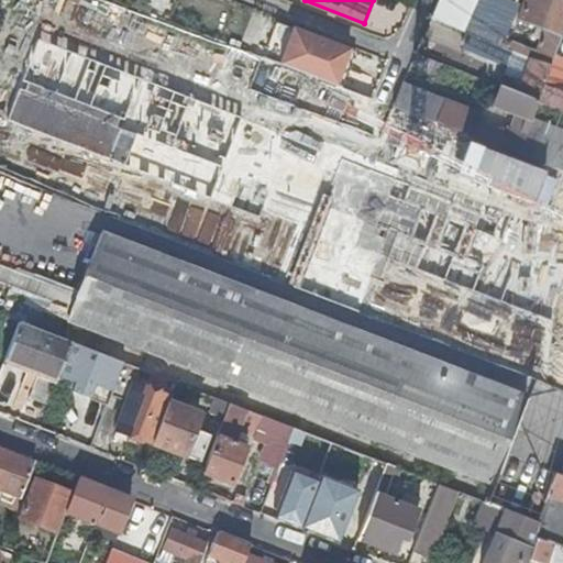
[(439,0),(432,15),(449,22),(457,0),(439,0)]
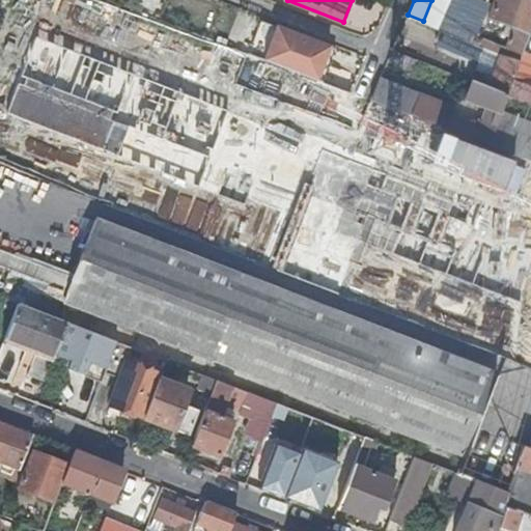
[(455,0),(481,9),(484,0),(455,0)]
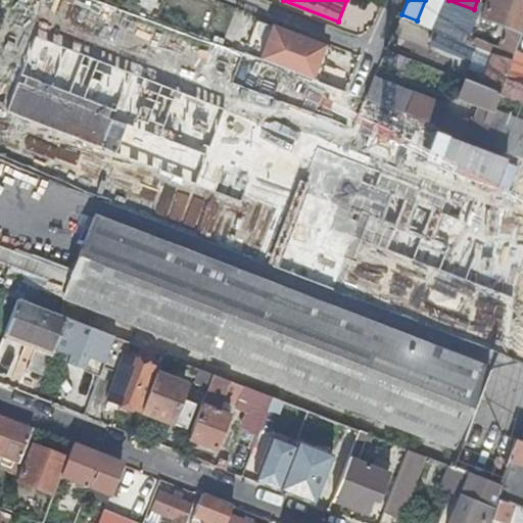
[(522,27),(522,0),(487,0),(482,16),(507,26),(498,45),(477,37),(474,45),(478,46),(511,61),(515,51),(522,32),(522,27)]
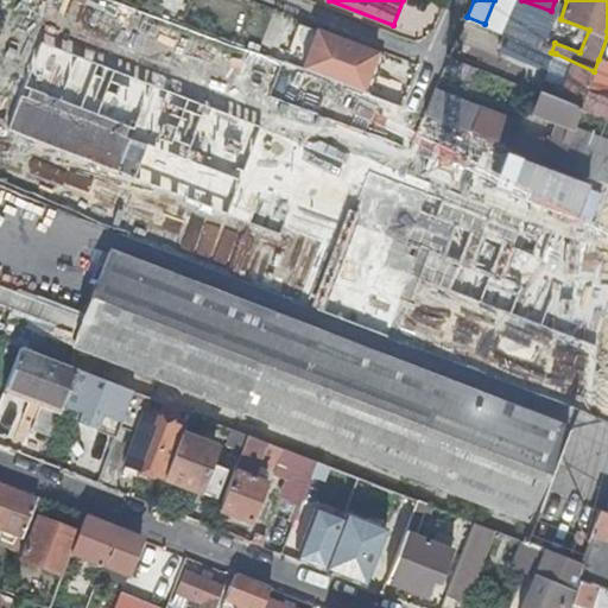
[(318,29),(303,68),(336,80),(363,90),(378,51),(318,29)]
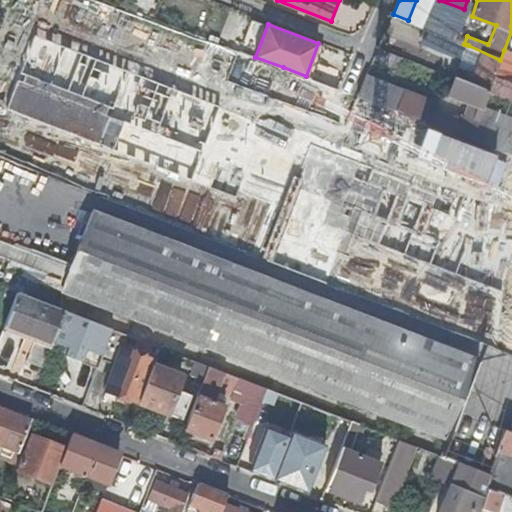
[(463,43),(428,29),(423,41),(458,55),(463,43)]
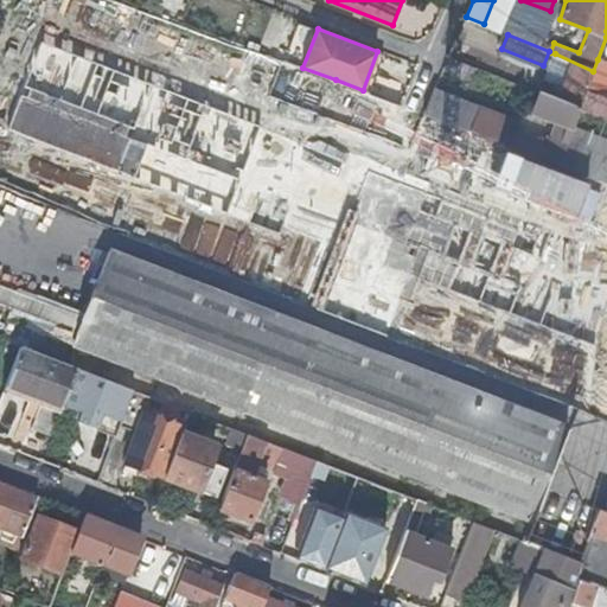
[(0,50),(0,165),(44,180),(78,77),(0,50)]
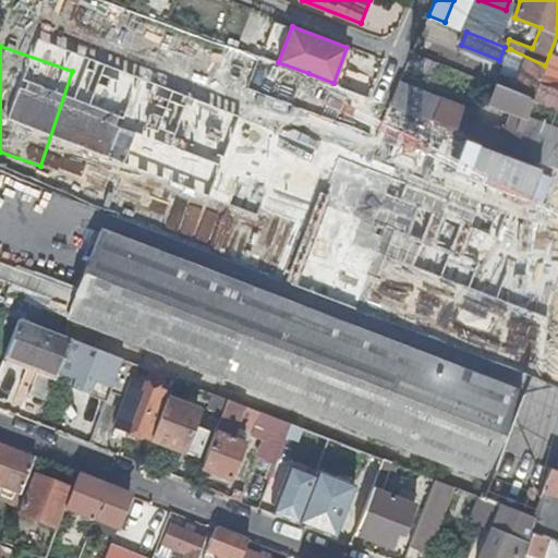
[(510,49),(507,58),(525,67),(520,81),(510,76),(507,87),(534,97),(540,81),(545,65),(510,49)]
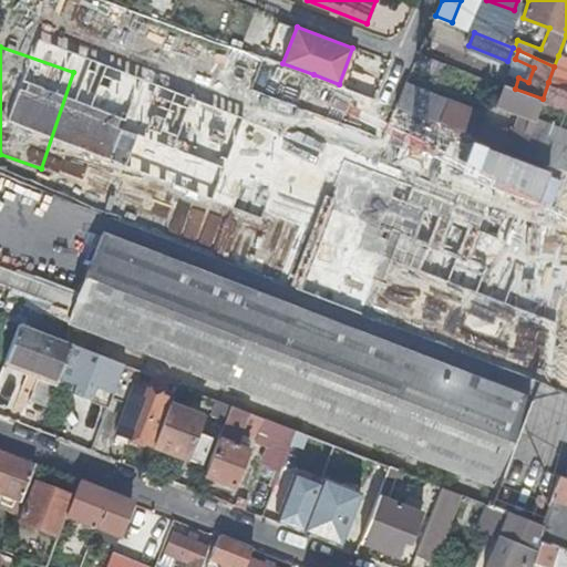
[(446,62),(419,52),(414,63),(442,73),(446,62)]
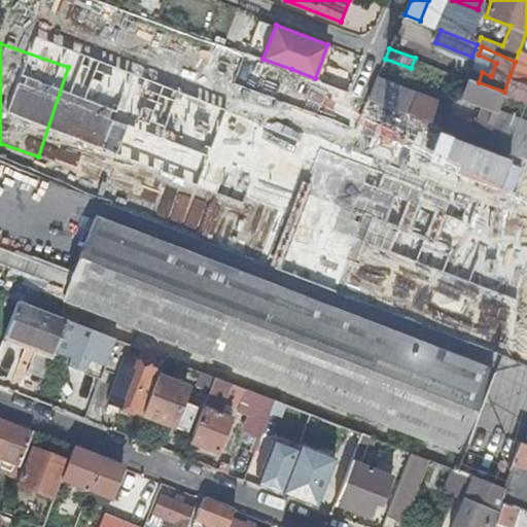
[(233,49),(230,60),(253,67),(256,56),(233,49)]
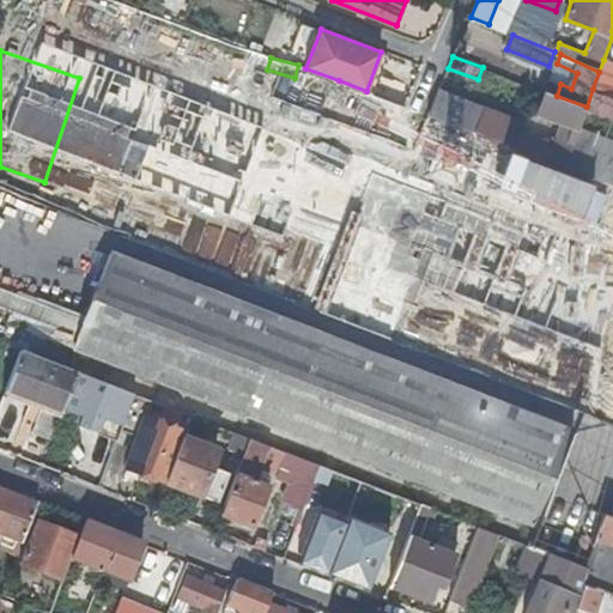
[(599,72),(593,89),(612,96),(612,62),(604,60),(599,72)]
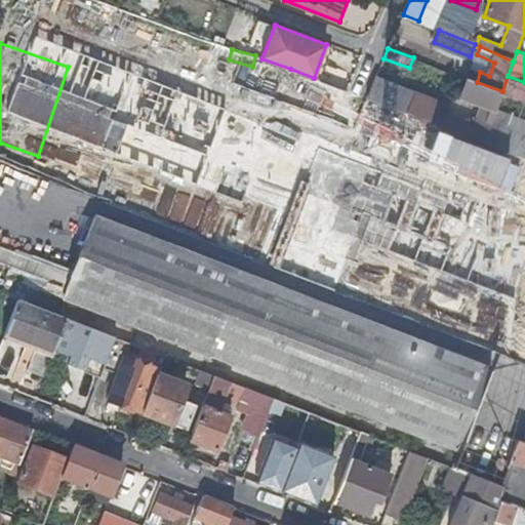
[(477,54),(472,69),(480,72),(489,76),(494,63),(477,54)]
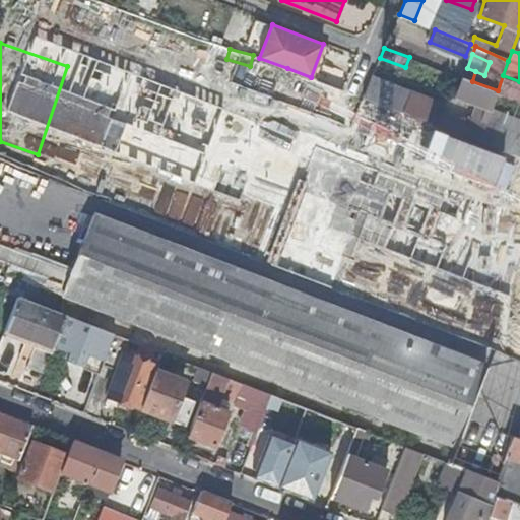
[(467,68),(463,77),(472,81),(475,71),(467,68)]
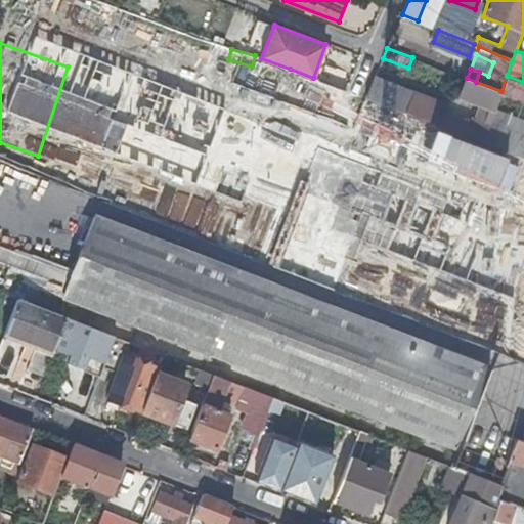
[(376,75),(365,97),(402,112),(483,142),(500,92),(501,91),(476,82),(467,78),(461,95),(480,102),(473,123),(439,110),(442,101),(376,75)]
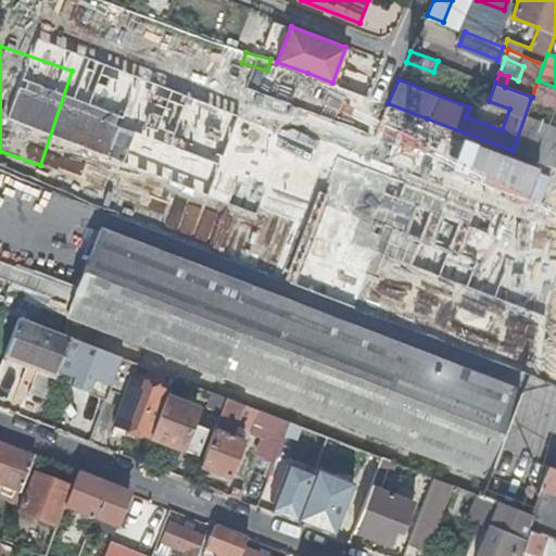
[(555,87),(538,80),(532,97),(531,98),(555,106),(555,87)]
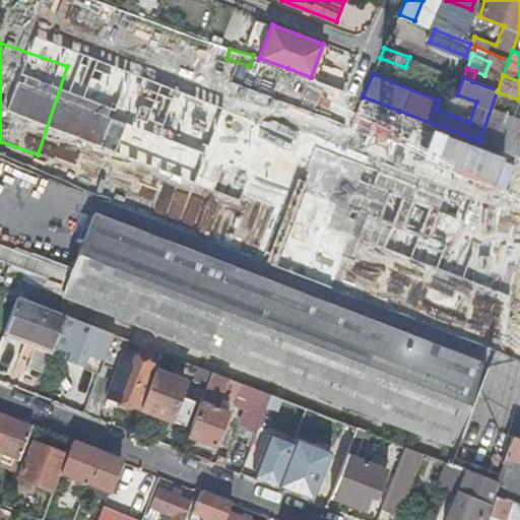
[(519,100),(497,91),(479,141),(498,148),(510,120),(519,124),(519,100)]
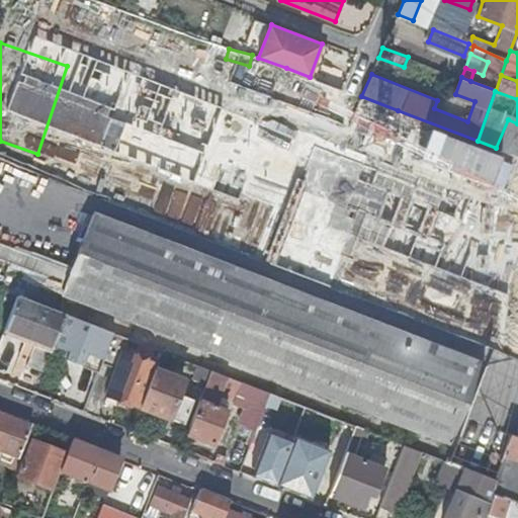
[(517,156),(517,123),(508,119),(496,148),(517,156)]
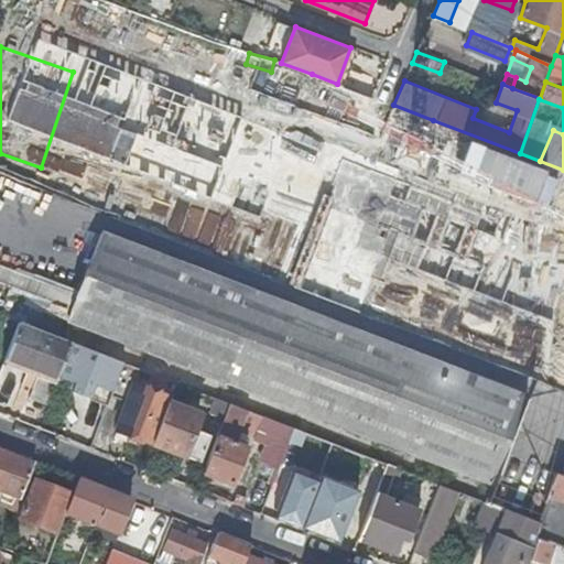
[(563,289),(138,141),(109,223),(549,376),(563,329),(563,289)]
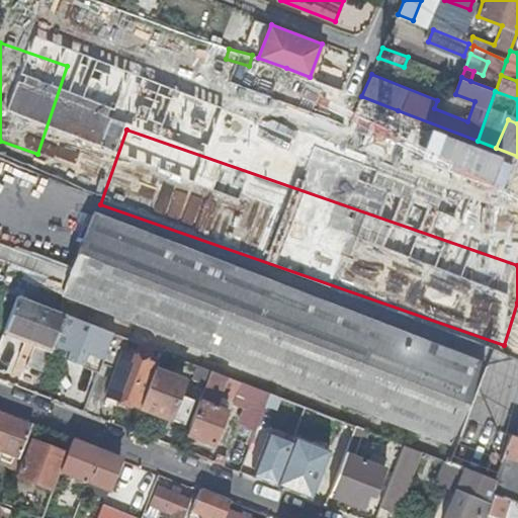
[(485,362),(95,210),(74,264),(19,243),(8,269),(452,443),(485,362)]
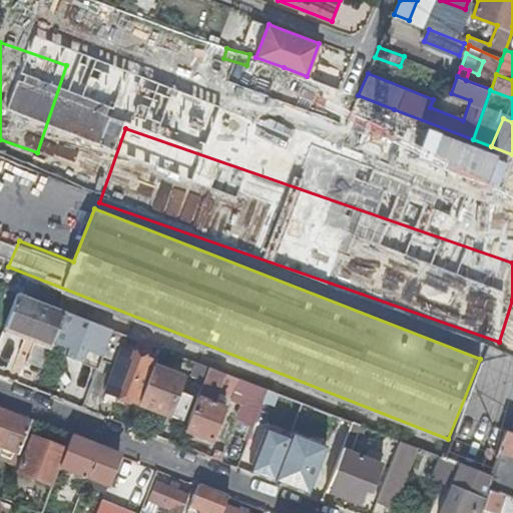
[(67,311),(21,293),(8,325),(54,344),(56,339),(67,311)]
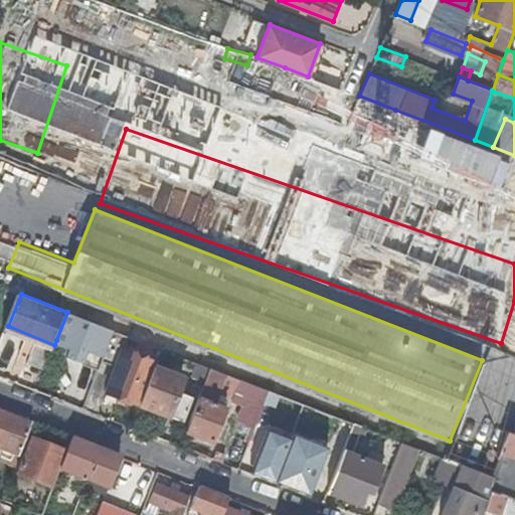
[(105,359),(116,330),(107,327),(67,312),(56,340),(87,352),(105,359)]
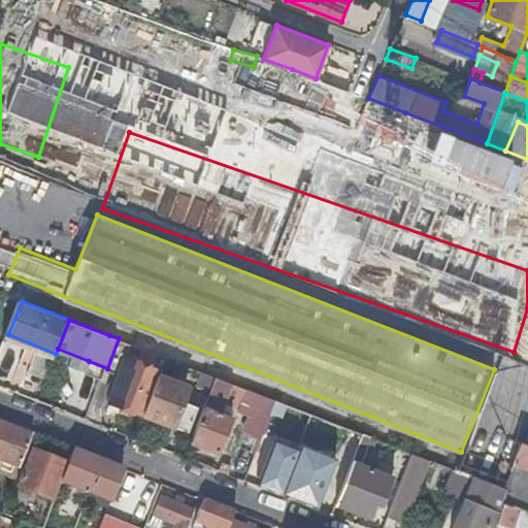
[(119,338),(107,368),(122,374),(133,344),(119,338)]
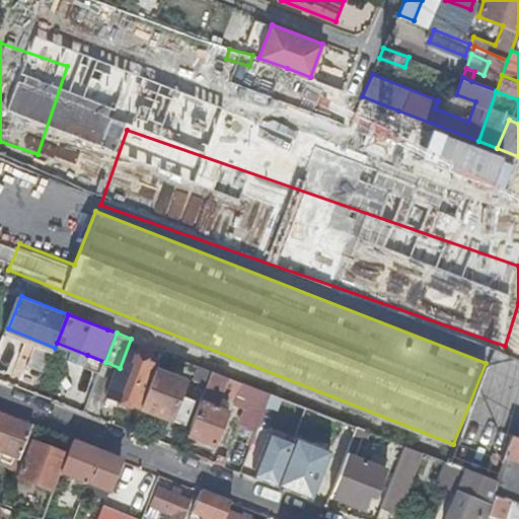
[(120,368),(109,393),(144,406),(157,369),(159,365),(126,352),(120,368)]
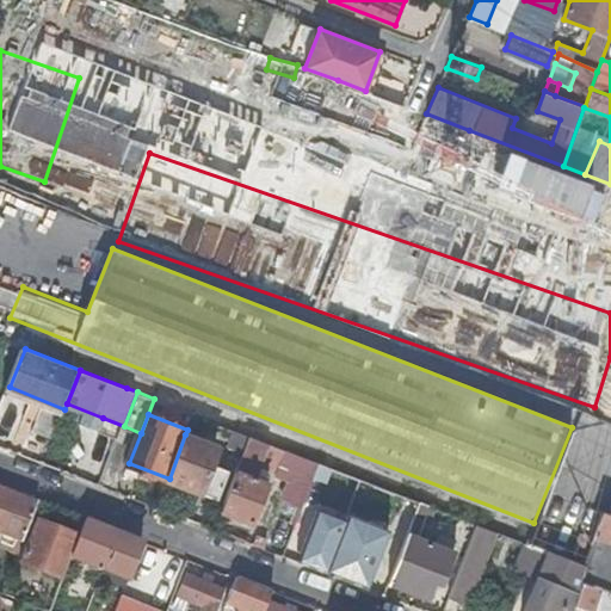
[(245,452),(251,436),(238,431),(230,446),(245,452)]
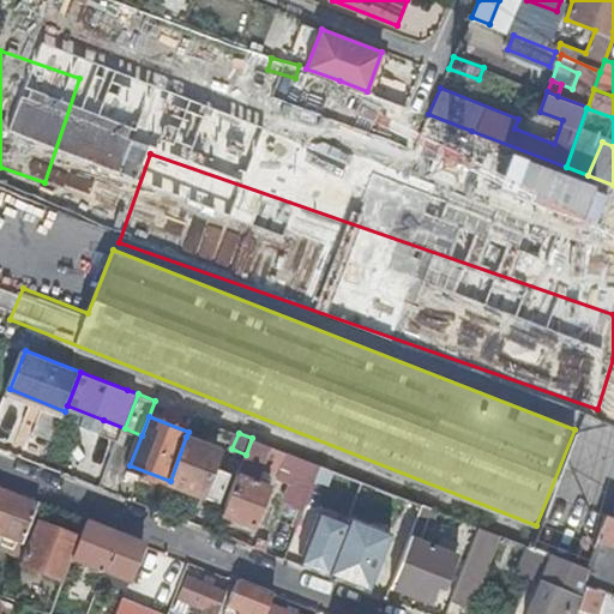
[(186,437),(170,481),(221,500),(230,473),(215,465),(220,453),(208,450),(210,445),(186,437)]
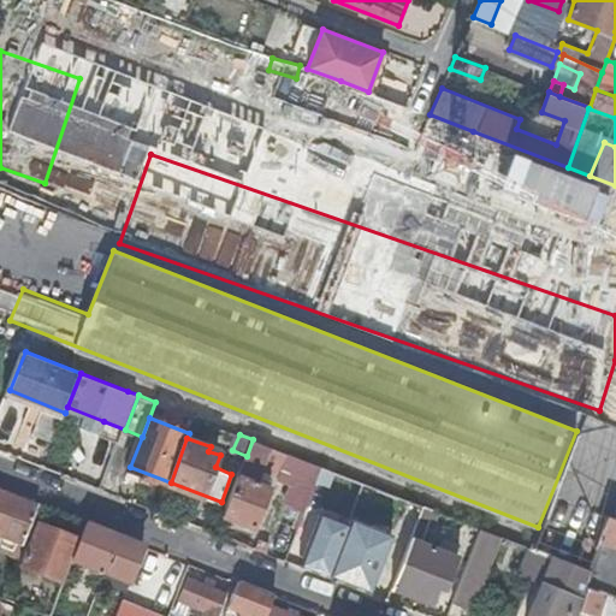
[(362,496),(367,484),(253,439),(247,456),(224,515),(256,528),(272,487),(259,483),(268,458),(362,496)]
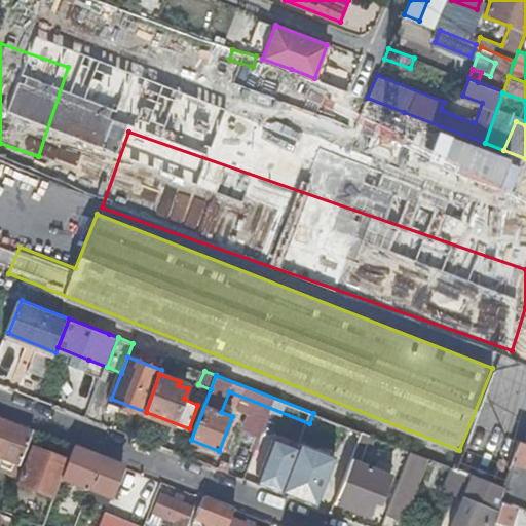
[(88,417),(97,393),(98,391),(91,388),(81,414),(88,417)]
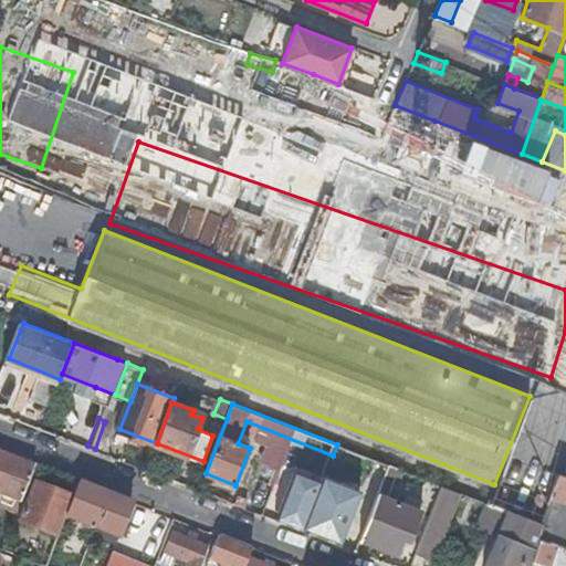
[(386,475),(390,464),(337,444),(333,456),(386,475)]
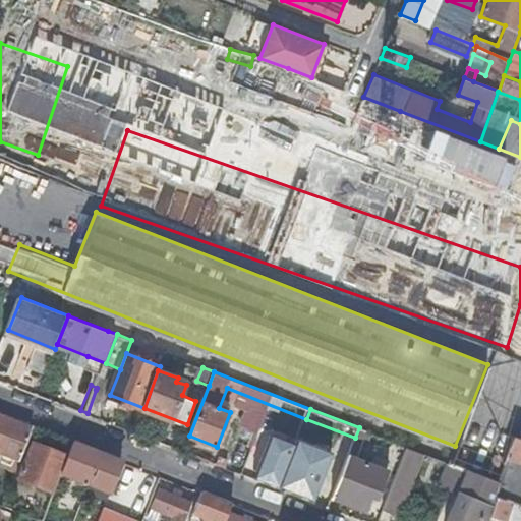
[(34,424),(0,411),(0,451),(20,459),(34,424)]
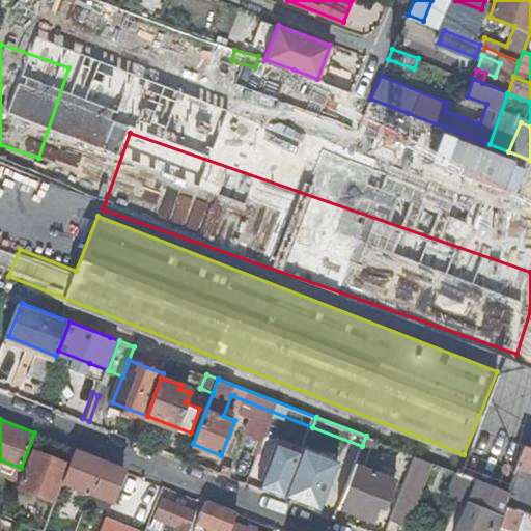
[(318,509),(337,457),(271,434),(251,484),(318,509)]
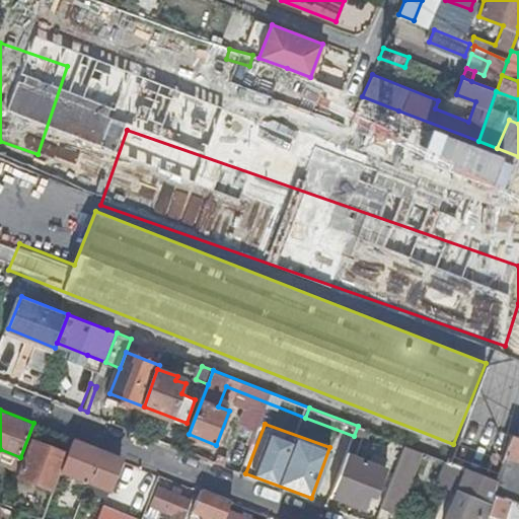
[(364,442),(368,430),(358,426),(354,436),(353,438),(361,441),(364,442)]
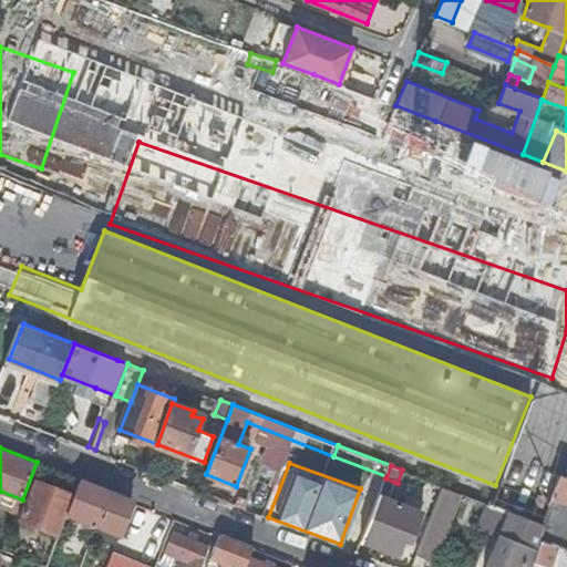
[(566,480),(559,476),(544,525),(539,542),(540,543),(542,543),(566,552),(566,480)]
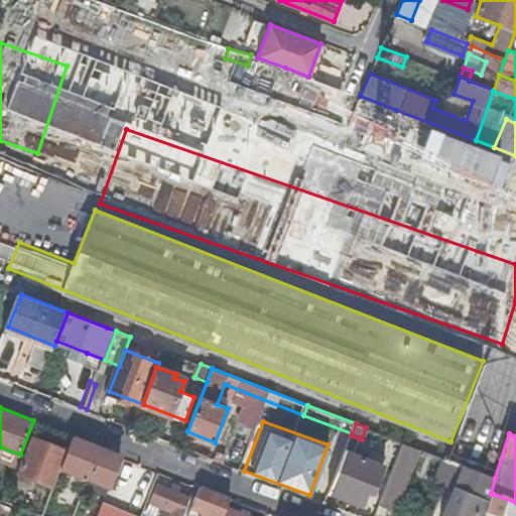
[(353,454),(359,438),(351,435),(330,491),(364,504),(369,490),(375,492),(385,466),(353,454)]
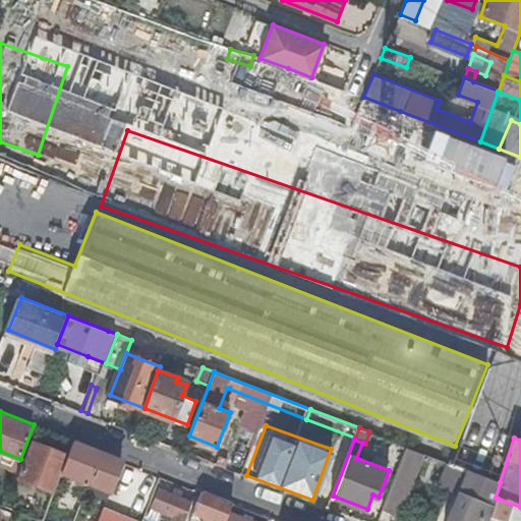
[(63,472),(69,455),(34,441),(18,476),(55,490),(63,472)]
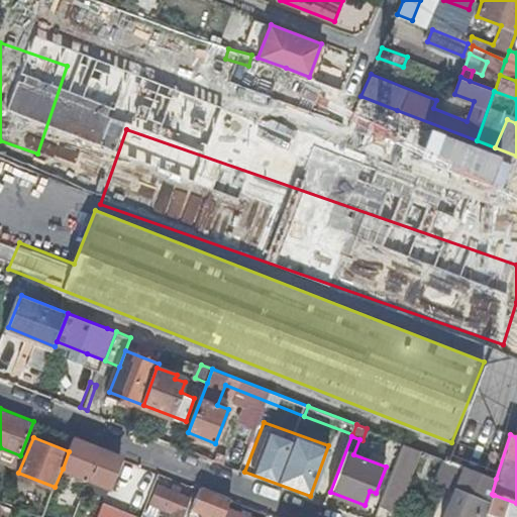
[(121,455),(75,437),(69,451),(63,469),(109,487),(121,455)]
